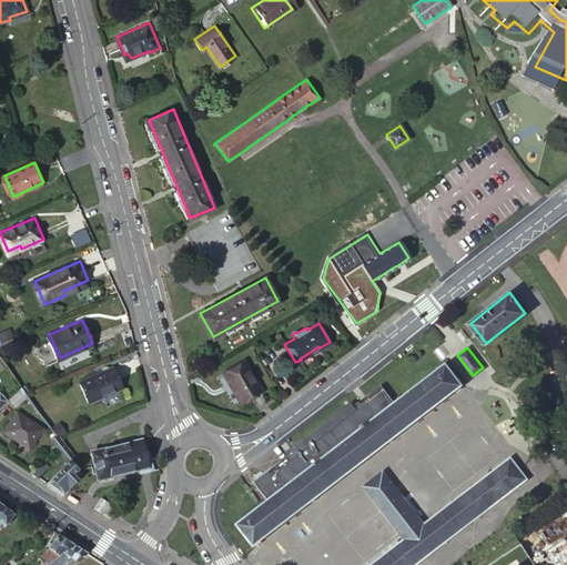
[(243,361),(225,372),(231,382),(232,384),(231,385),(240,401),(260,391),(243,361)]
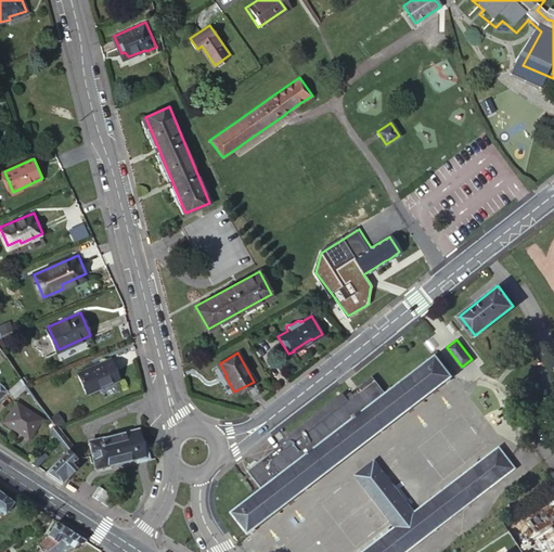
[(110,355),(77,370),(86,390),(119,375),(110,355)]
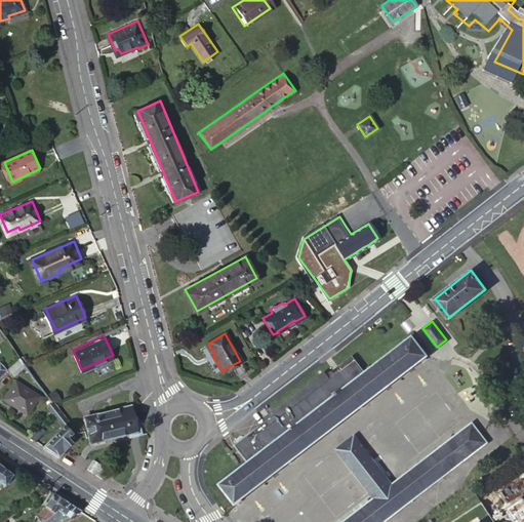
[(364,372),(269,446),(246,464),(222,482),(235,502),(426,355),(411,335),(364,372)]
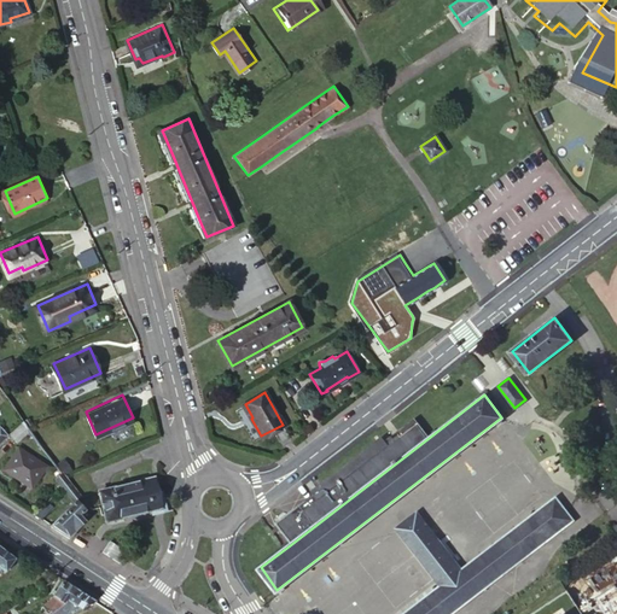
[(316,525),(429,438),(412,416),(399,426),(389,433),(386,430),(309,489),(313,492),(300,504),(316,525)]
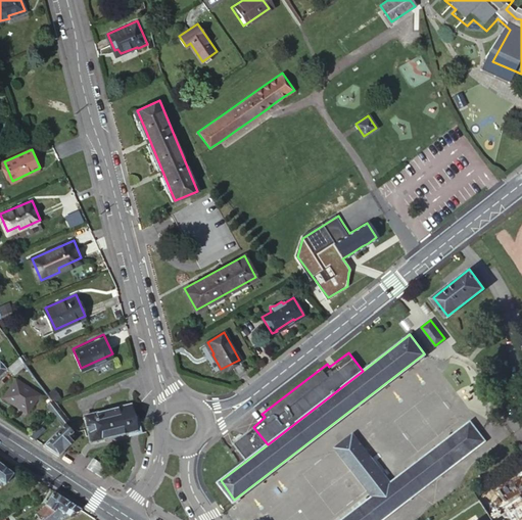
[(22,360),(20,356),(8,367),(14,374),(20,369),(20,368),(26,363),(22,360)]
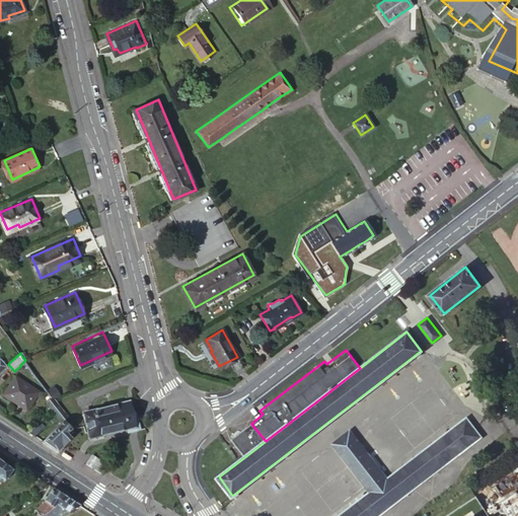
[(16,376),(4,393),(13,399),(15,398),(27,407),(39,391),(16,376)]
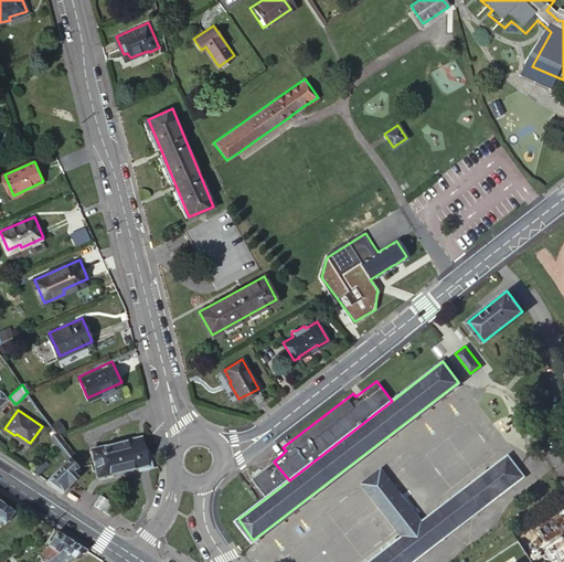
[(63,426),(56,419),(50,424),(53,427),(56,432),(63,426)]
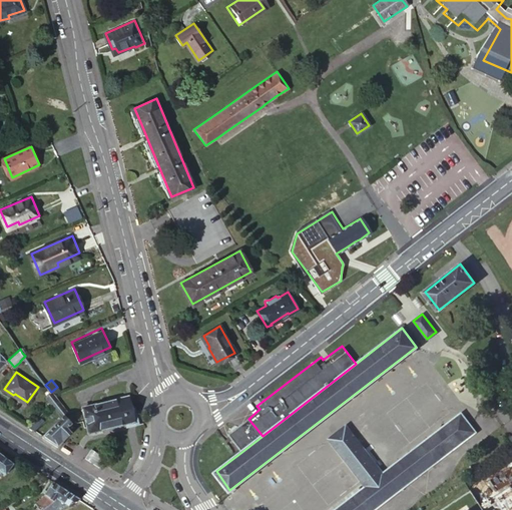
[(56,399),(53,394),(52,393),(51,392),(48,388),(44,391),(47,395),(45,396),(51,403),(56,399)]
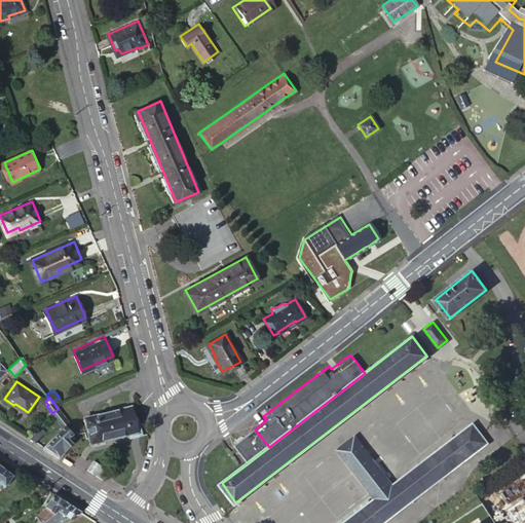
[(115,408),(82,416),(88,441),(125,432),(136,430),(129,404),(115,408)]
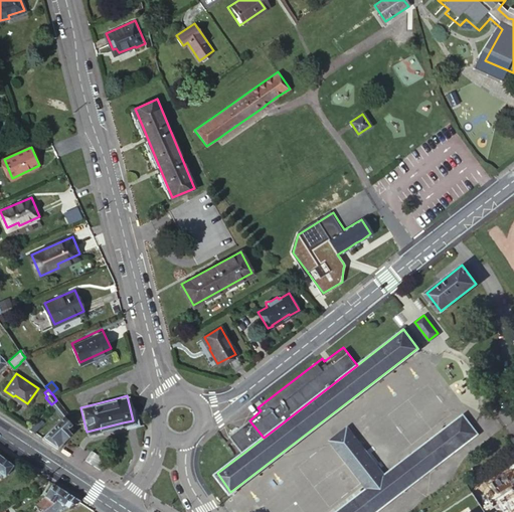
[(56,400),(51,404),(62,417),(67,412),(63,408),(56,400)]
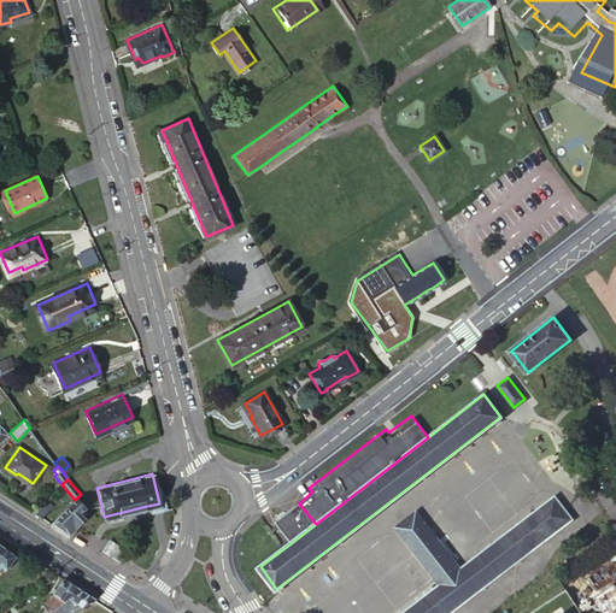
[(81,494),(75,500),(50,523),(70,536),(94,512),(93,510),(81,494)]
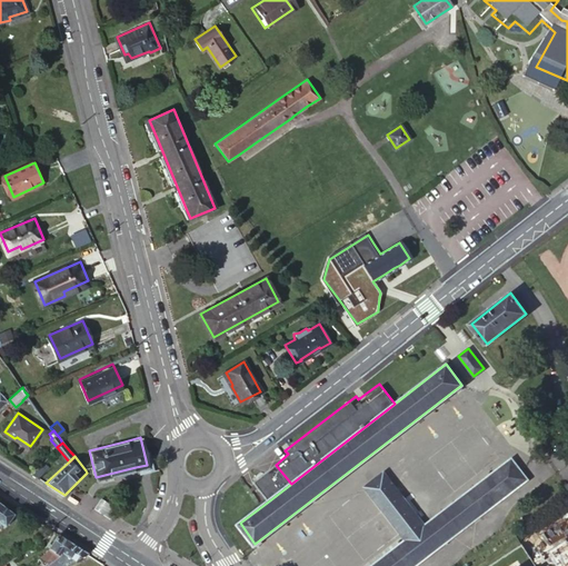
[(411,565),(526,478),(510,458),(425,524),(385,472),(366,485),(406,538),(370,565),(411,565)]
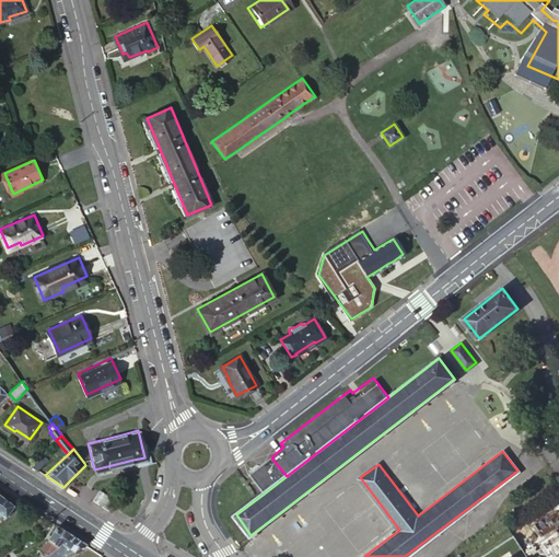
[(115,496),(101,487),(100,488),(93,498),(107,508),(115,496)]
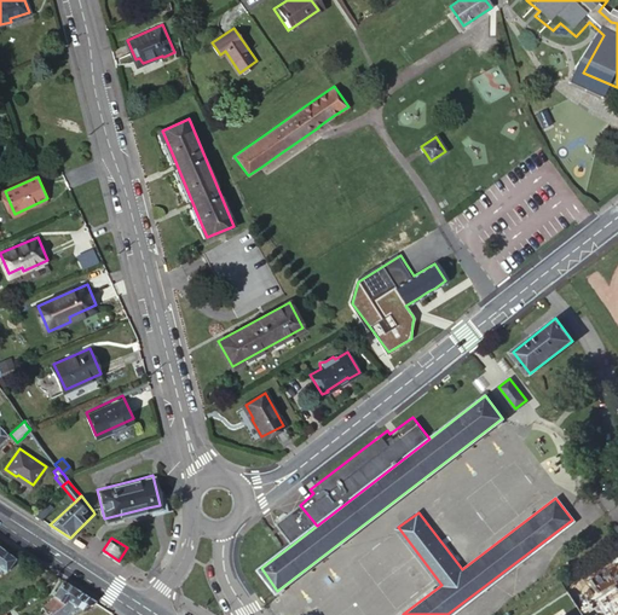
[(16,557),(0,546),(0,572),(3,572),(4,570),(5,570),(16,557)]
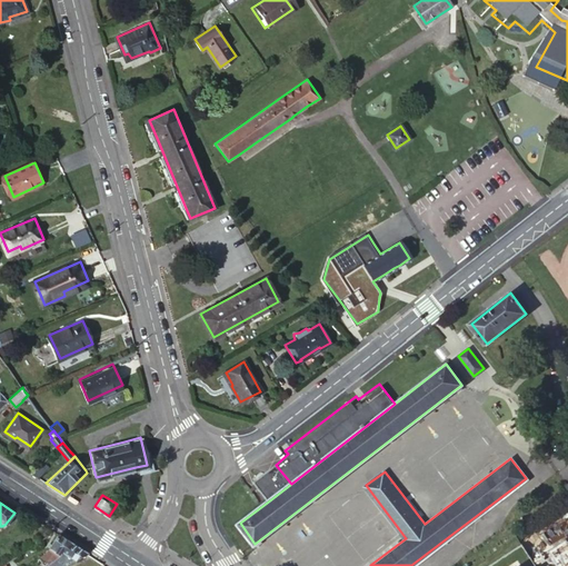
[(61,535),(58,533),(42,553),(39,555),(47,560),(49,558),(53,562),(58,557),(70,540),(61,535)]
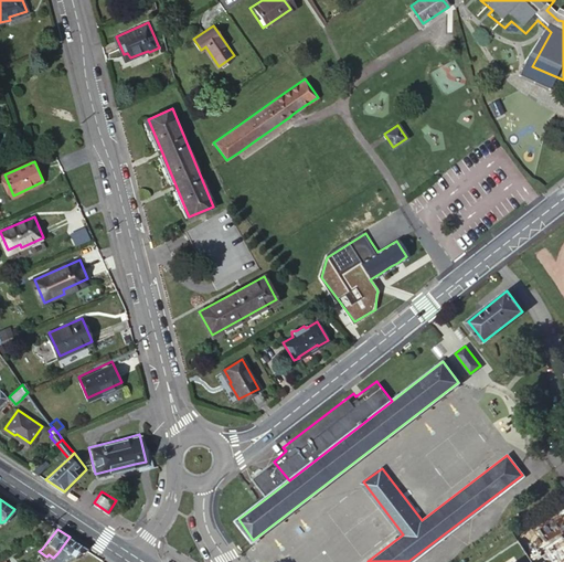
[(563,529),(531,551),(536,559),(563,541),(563,529)]
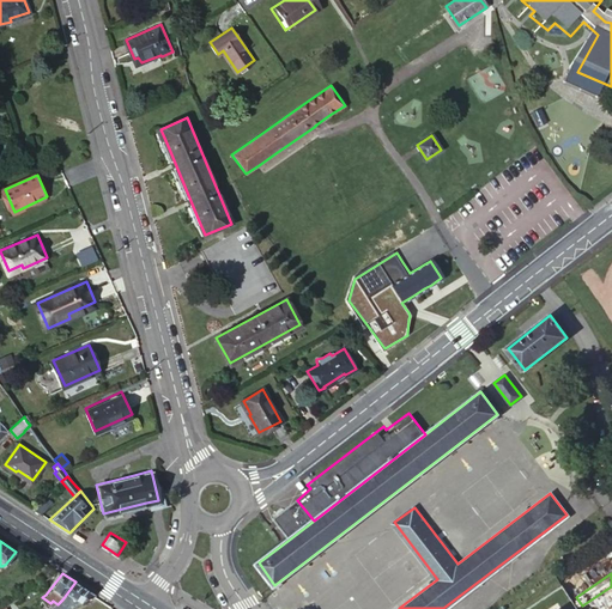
[(76,583),(76,582),(62,600),(65,602),(56,608),(58,608),(68,608),(83,602),(95,595),(91,592),(88,590),(76,583)]
